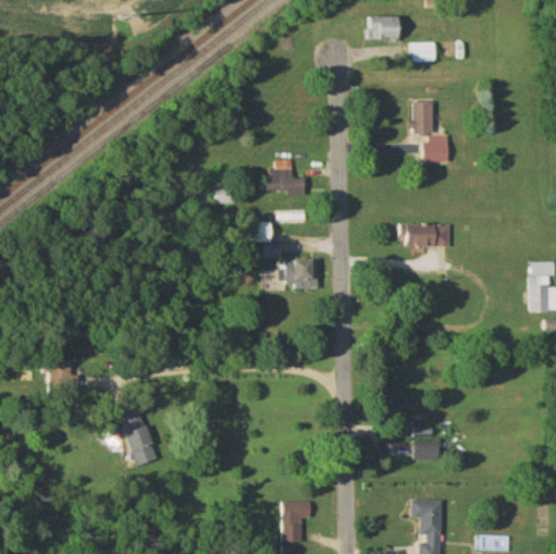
[(363,39),(402,39),(402,15),(363,15),(363,39)]
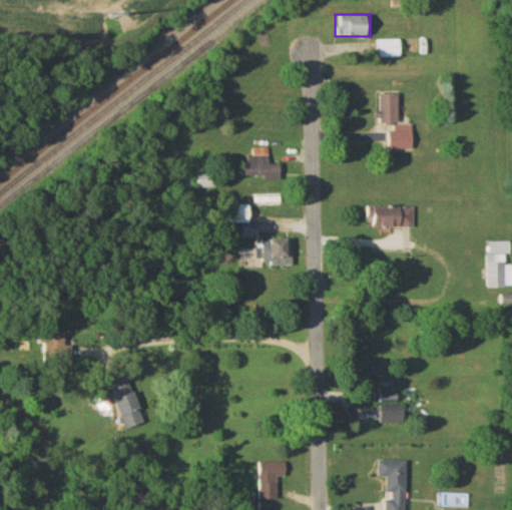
[(401,56),(401,38),(373,38),(373,56),(401,56)]
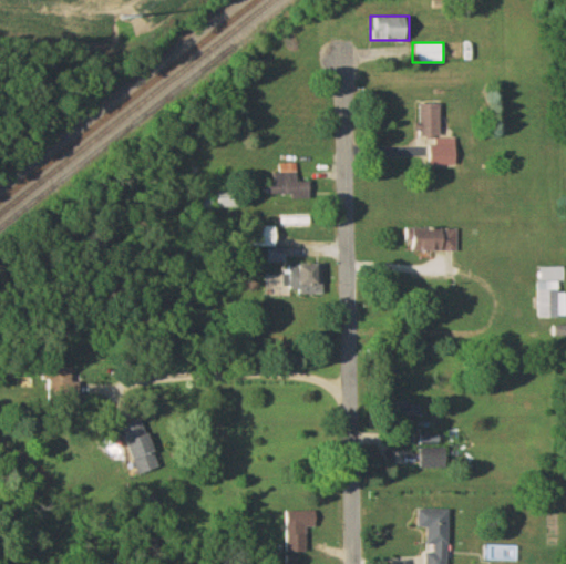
[(431,163),(455,163),(455,137),(441,137),(441,102),(419,102),(419,136),(431,136),(431,163)]
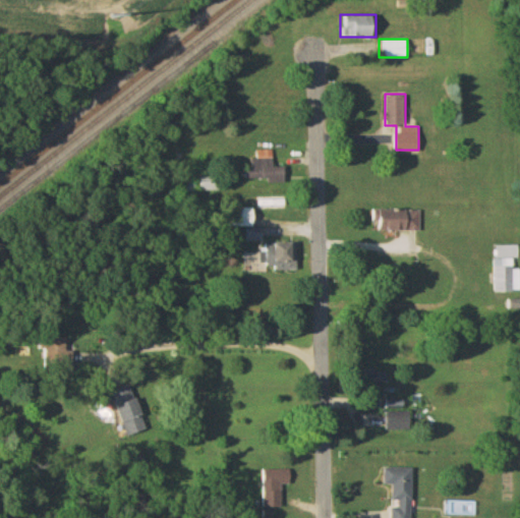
[(285,180),(285,166),(272,166),(272,150),(249,151),(250,181),(285,180)]
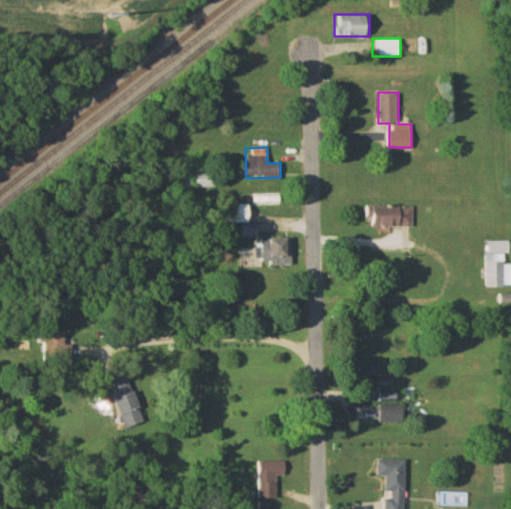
[(193,171),(193,187),(214,187),(214,171),(193,171)]
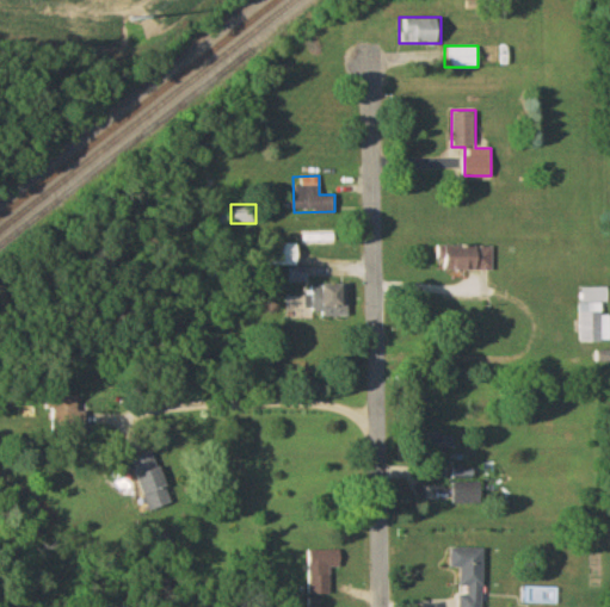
[(296,268),(296,243),(279,243),(279,268),(296,268)]
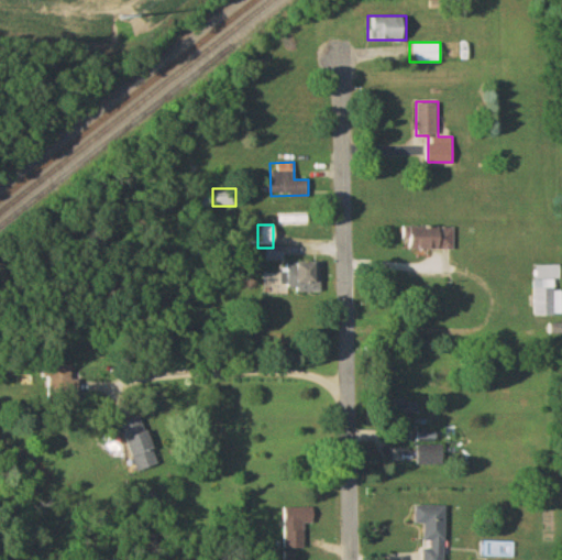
[(453,248),(453,226),(406,226),(406,248),(453,248)]
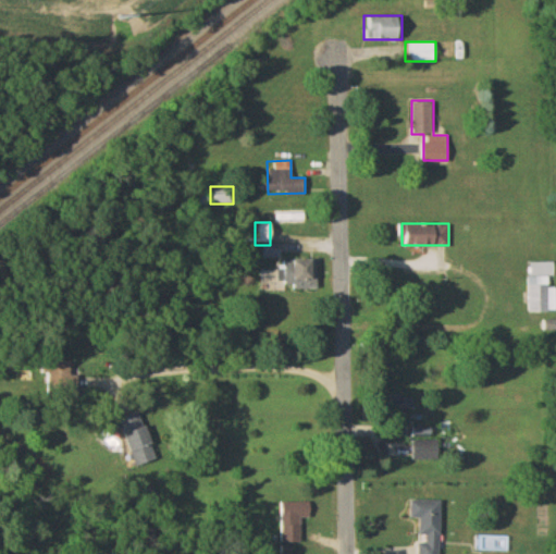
[(314,285),(314,259),(279,259),(279,285),(314,285)]
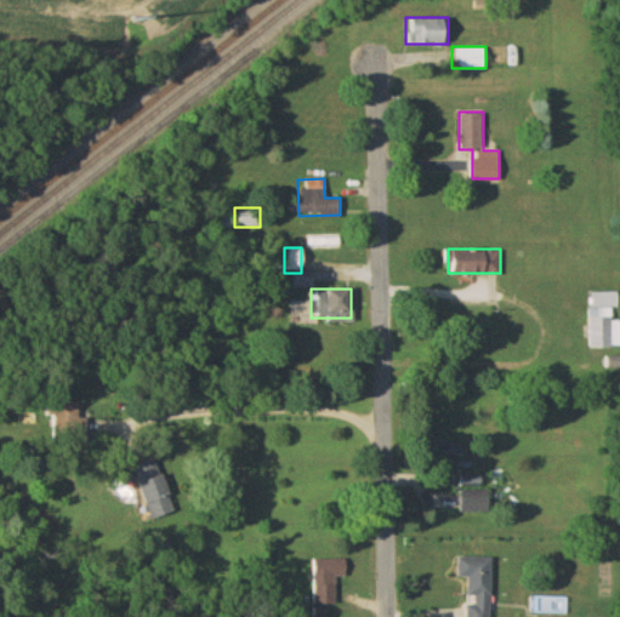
[(619,319),(610,319),(610,307),(585,307),(585,346),(619,346),(619,319)]
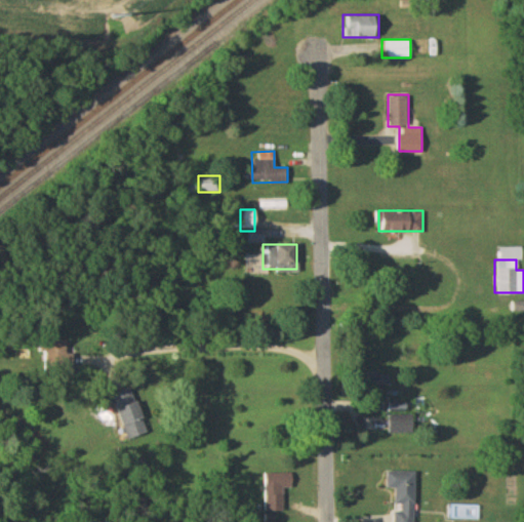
[(523,311),(523,299),(513,300),(513,312),(523,311)]
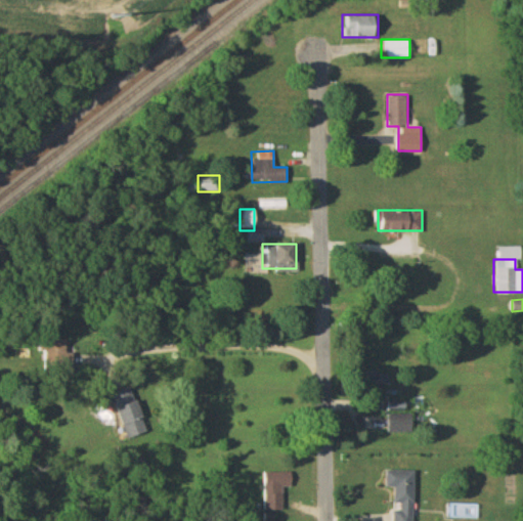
[(67,338),(41,338),(41,371),(67,371),(67,338)]
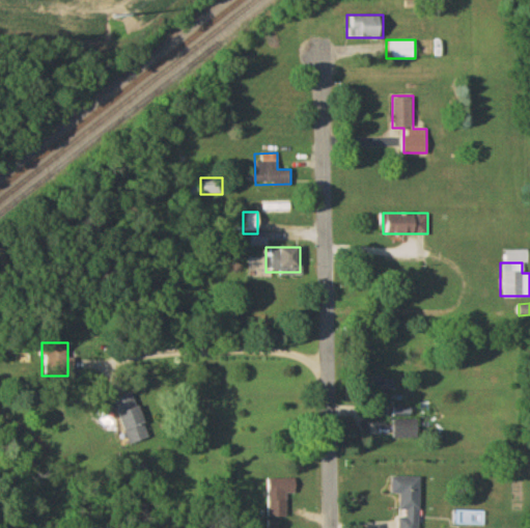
[(113,399),(129,444),(149,437),(134,392),(113,399)]
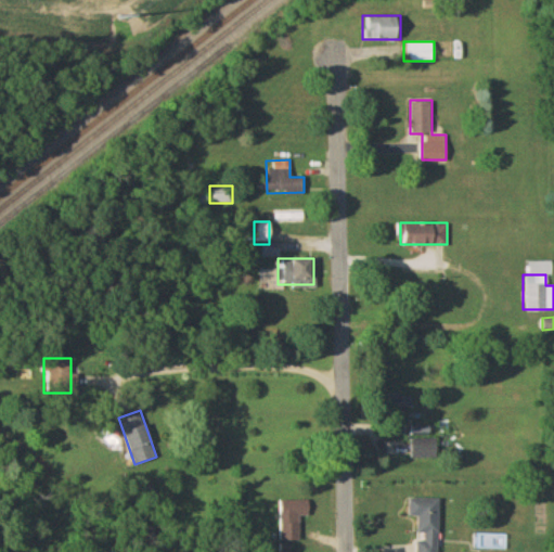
[(436,437),(411,438),(411,458),(436,458),(436,437)]
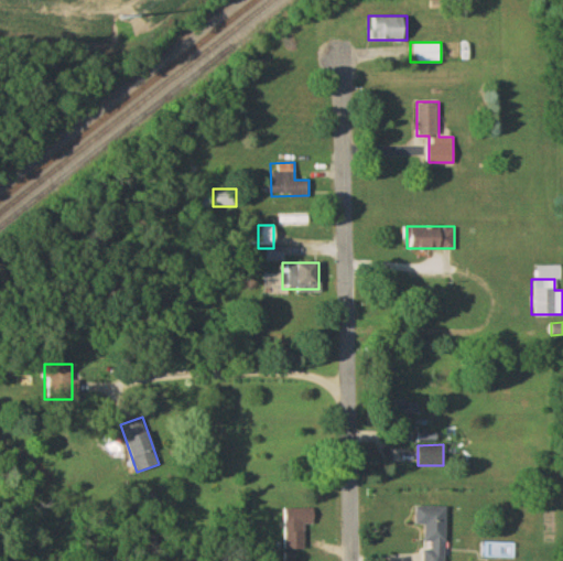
[(423,525),(422,560),(445,560),(445,505),(415,505),(415,525),(423,525)]
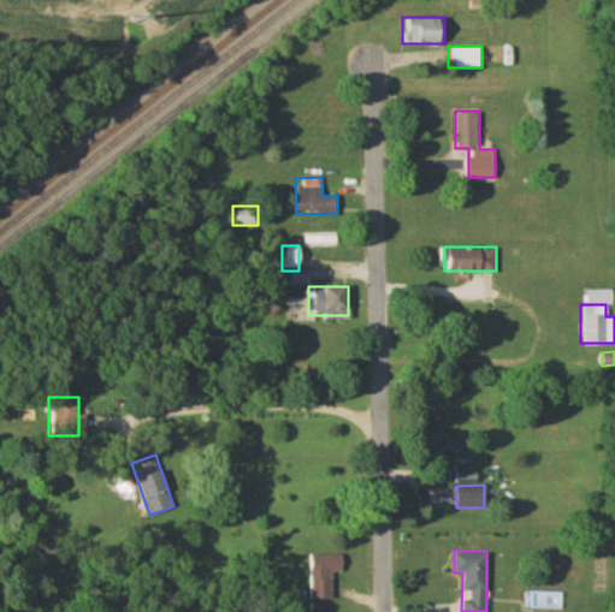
[(309,553),(309,598),(331,598),(331,571),(342,571),(342,553),(309,553)]
